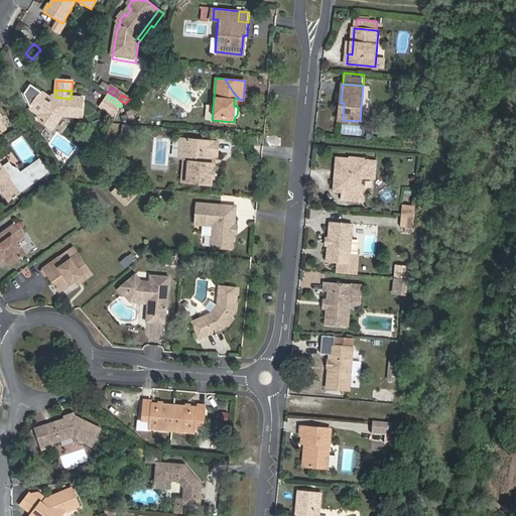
[(55,97),(52,97),(49,100),(51,101),(48,105),(46,106),(38,118),(39,122),(52,131),(61,116),(81,118),(83,99),(71,99),(55,97)]
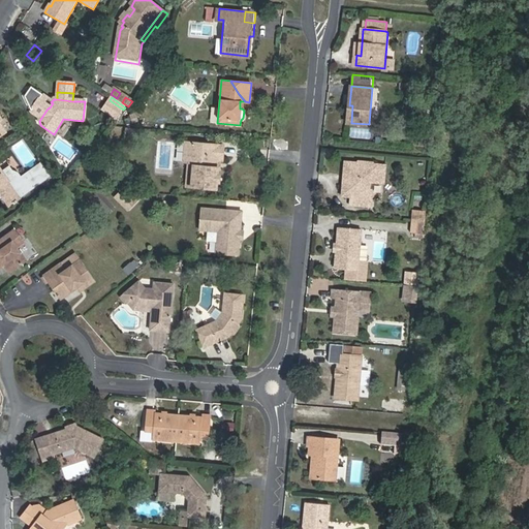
[(123,110),(110,100),(103,111),(117,120),(123,110)]
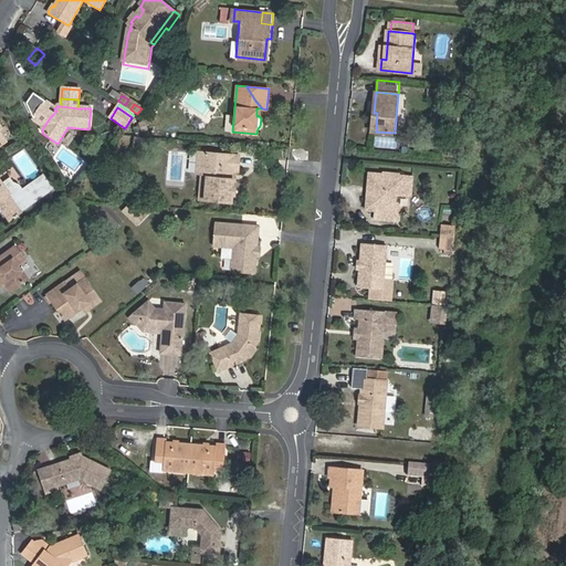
[(0,150),(12,142),(4,130),(9,127),(0,115),(0,150)]
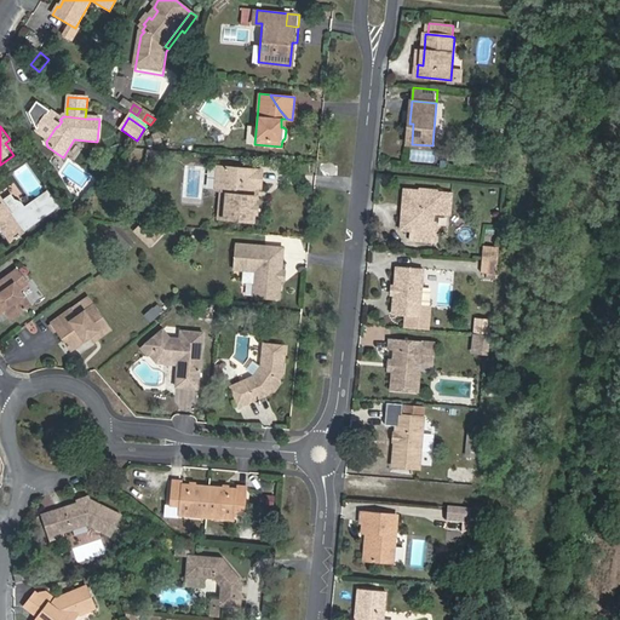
[(412,149),(411,160),(426,160),(426,149),(412,149)]
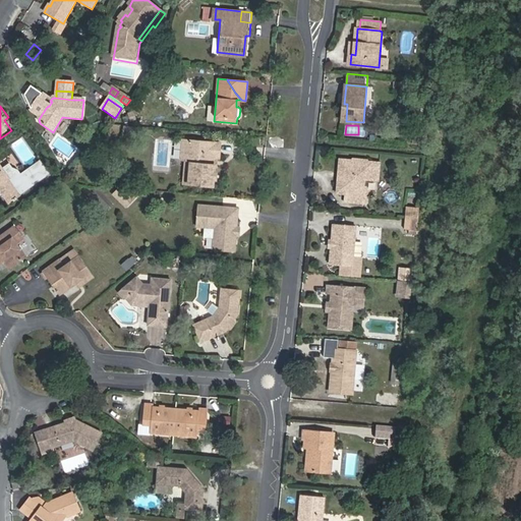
[(427,134),(428,129),(415,127),(413,142),(426,145),(427,134)]
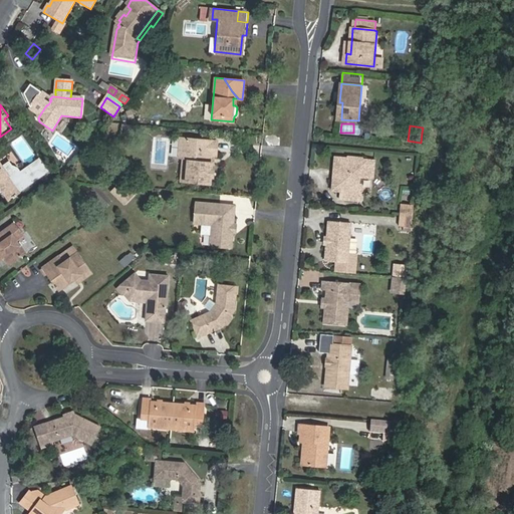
[(211,156),(215,155),(215,153),(219,153),(220,140),(183,137),(182,156),(187,156),(191,160),(189,180),(213,182),(214,164),(211,162),(211,156)]
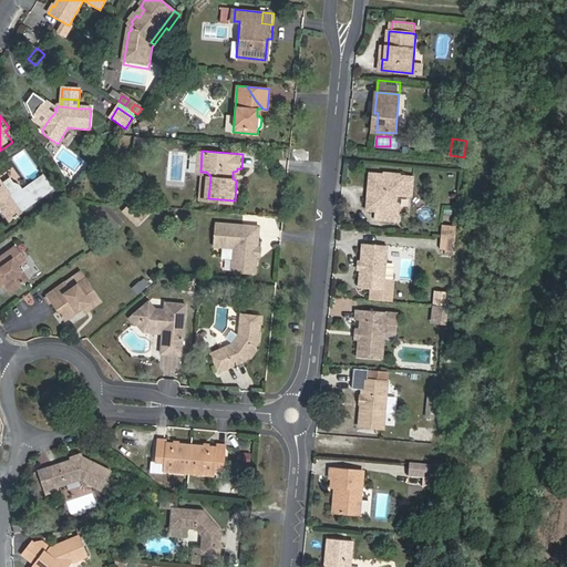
[(374,175),(373,186),(377,189),(377,198),(372,200),(371,209),(377,210),(377,218),(398,219),(400,205),(397,200),(397,195),(413,196),(414,178),(402,177),(403,175),(383,173),(383,176),(374,175)]
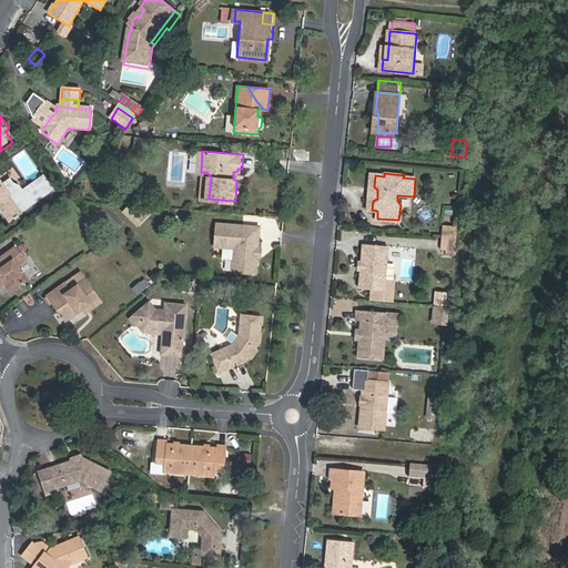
[(12,179),(6,184),(11,193),(19,188),(24,194),(38,185),(39,188),(44,182),(43,181),(47,179),(46,175),(26,190),(22,185),(17,184),(12,179)]
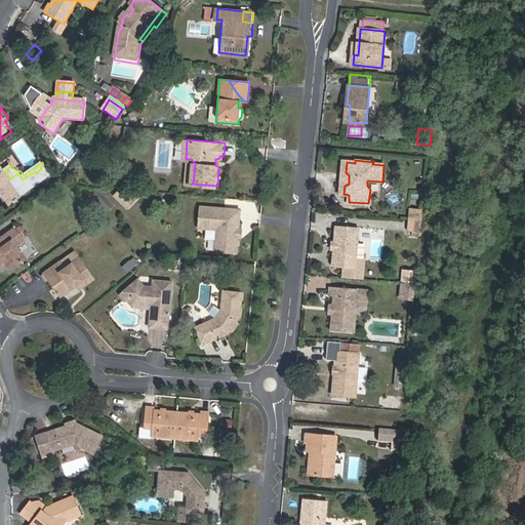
[(0,188),(11,204),(23,196),(51,175),(43,165),(40,167),(41,168),(36,173),(35,171),(23,179),(17,173),(10,178),(5,170),(0,164),(0,163),(0,188)]
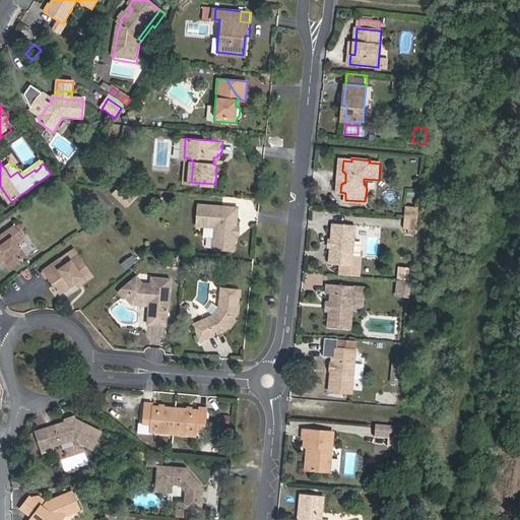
[(238,235),(238,226),(240,208),(200,205),(198,225),(217,226),(215,249),(237,251),(238,235)]
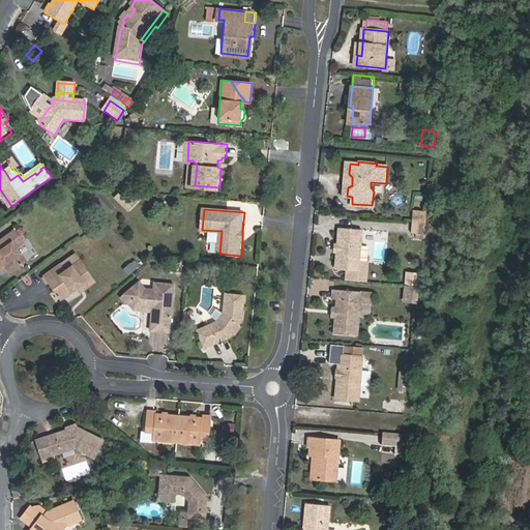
[(425,236),(428,211),(413,210),(411,235),(425,236)]
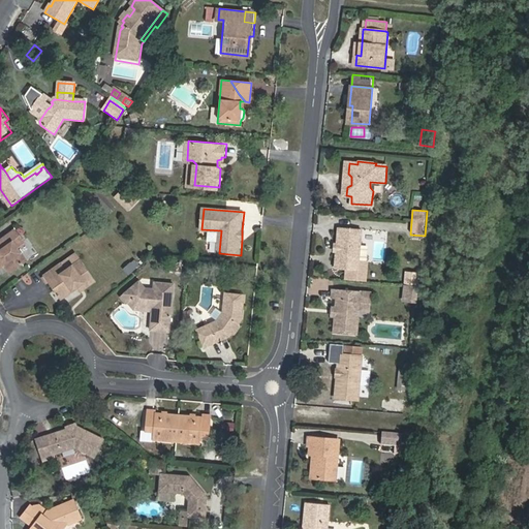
[(0,259),(3,265),(8,272),(26,259),(17,247),(23,242),(14,229),(0,239),(0,259)]
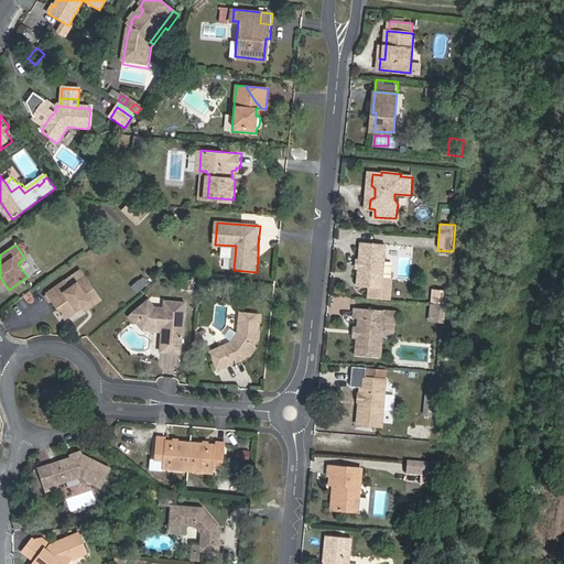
[(369,300),(390,302),(392,281),(382,280),(384,247),(361,245),(359,274),(358,282),(358,289),(370,290),(369,300)]
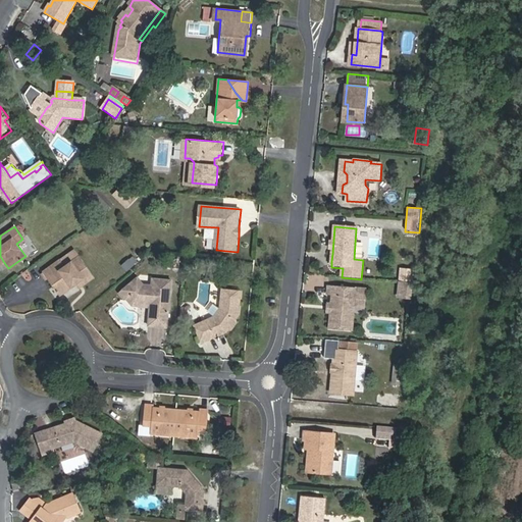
[(58,296),(76,283),(82,279),(85,283),(94,277),(80,256),(66,265),(61,259),(42,272),(58,296)]
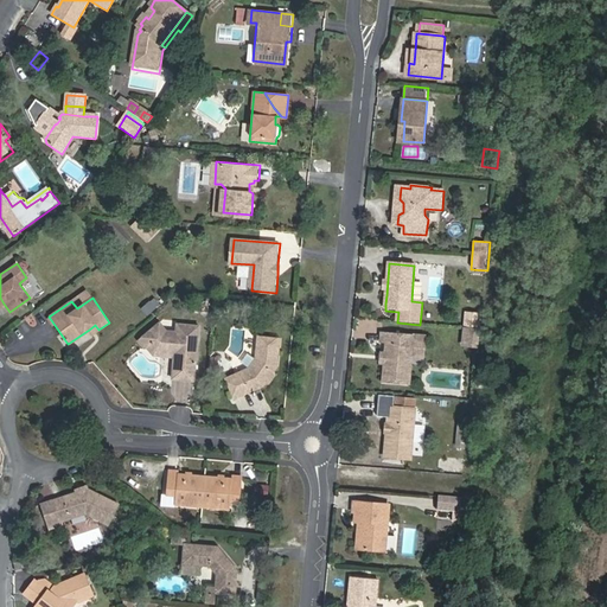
[(147,315),(160,305),(154,298),(141,308),(147,315)]
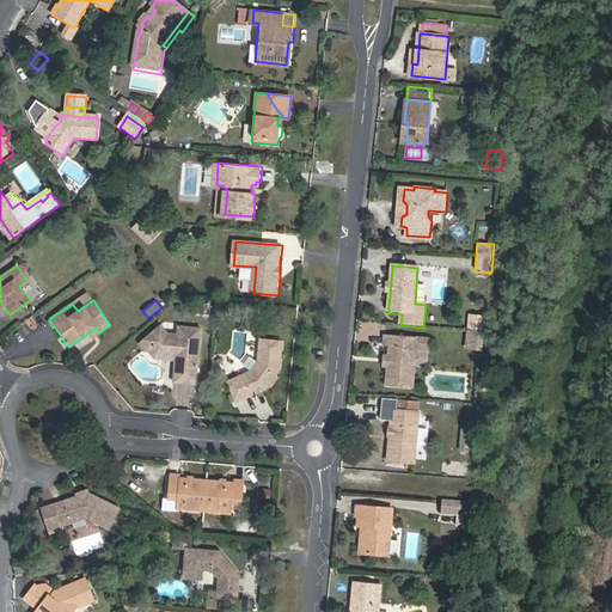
[(466,316),(467,326),(482,324),(481,314),(466,316)]
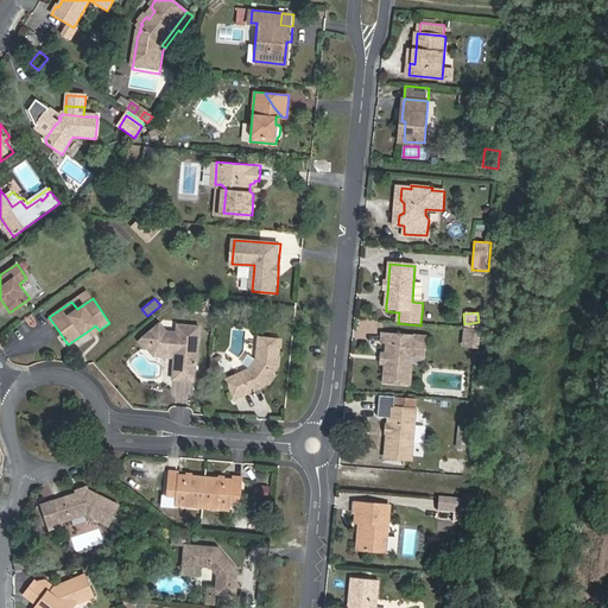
[(175,353),(175,356),(172,379),(195,381),(200,330),(177,329),(177,335),(166,334),(159,325),(145,336),(152,346),(151,347),(153,350),(175,353)]
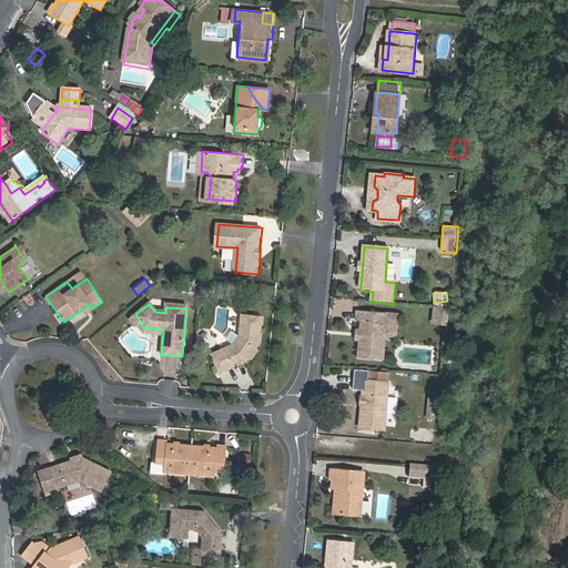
[(448,325),(449,310),(435,308),(434,318),(440,324),(440,325),(448,325)]
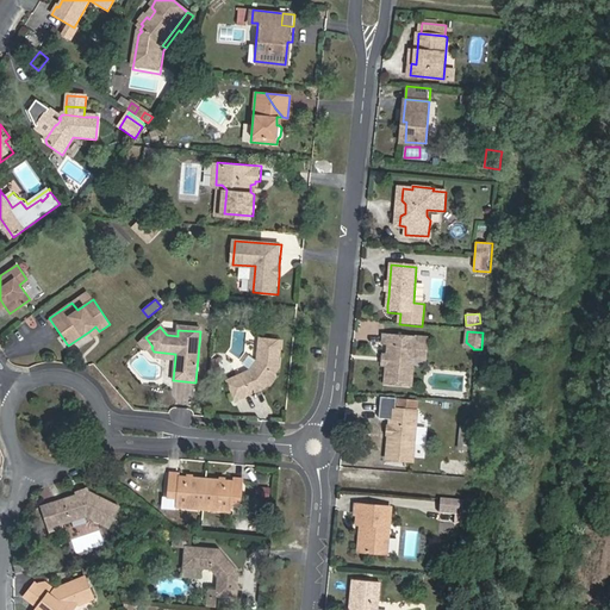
[(386,363),(384,365),(381,386),(408,388),(412,337),(381,334),(380,346),(385,346),(384,358),(387,359),(386,363)]
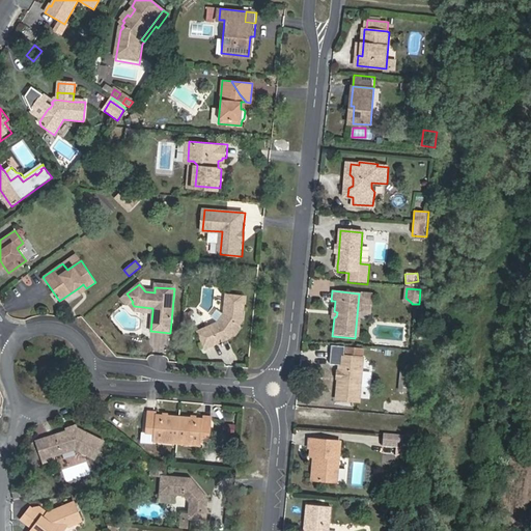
[(230,332),(234,331),(242,323),(241,319),(243,318),(245,295),(225,292),(223,309),(216,318),(194,330),(204,350),(229,336),(230,332)]
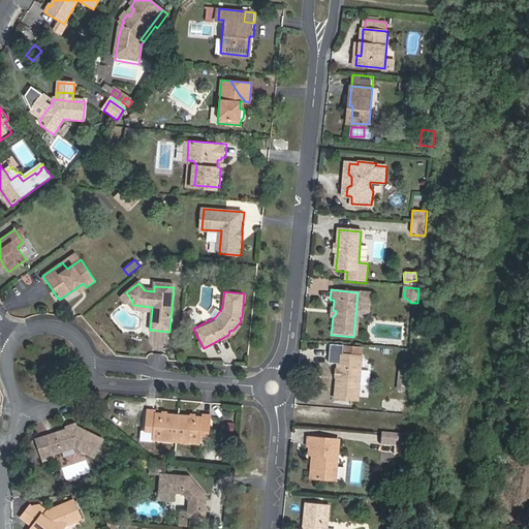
[(133,308),(152,310),(152,307),(133,305),(131,302),(132,301),(126,292),(120,298),(126,305),(128,303),(133,308)]
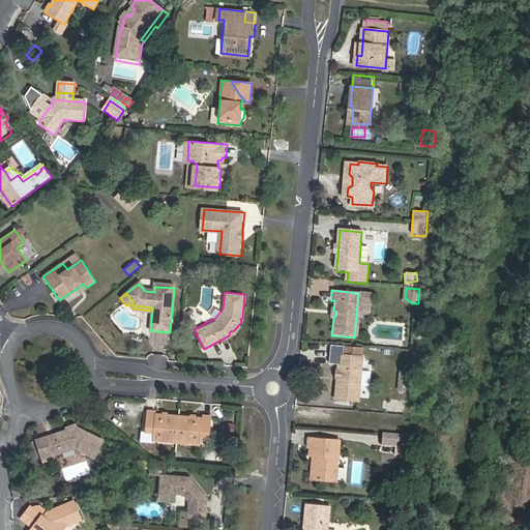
[(359,405),(363,359),(342,357),(340,374),(337,375),(337,380),(340,382),(337,403),(359,405)]
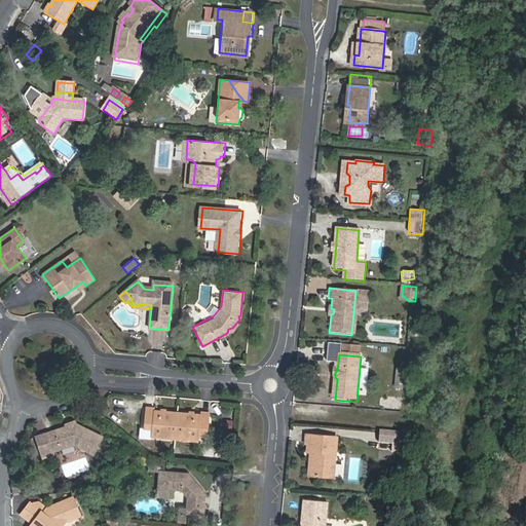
[(404,387),(406,367),(397,366),(395,386),(404,387)]
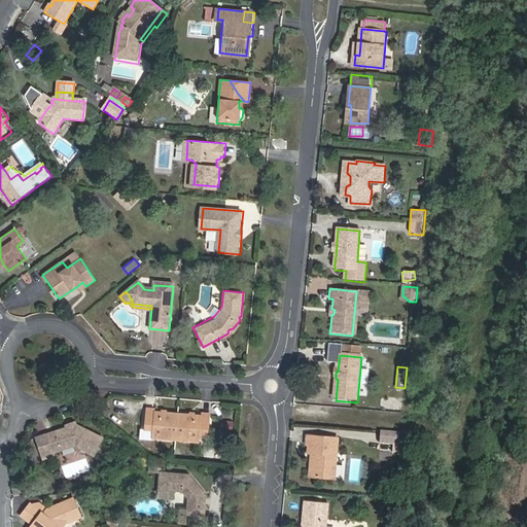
[(175,440),(177,414),(152,412),(153,409),(144,409),(143,428),(151,429),(150,437),(175,440)]
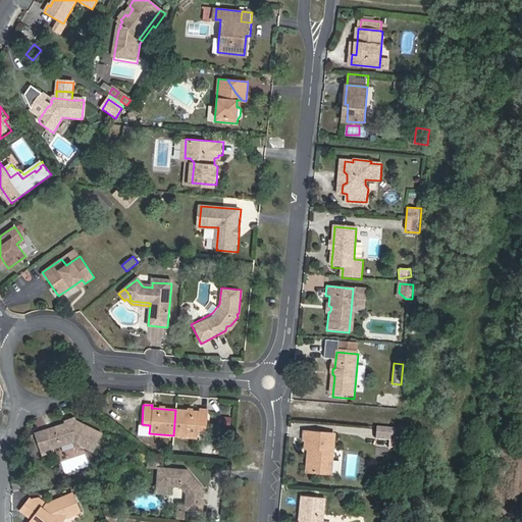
[(198,412),(175,410),(173,435),(196,436),(196,429),(205,429),(207,410),(198,409),(198,412)]
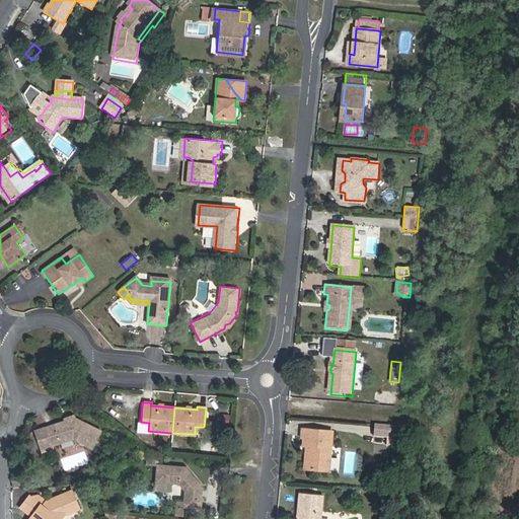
[(70,423),(71,421),(71,420),(69,416),(61,419),(63,423),(66,424),(70,423)]
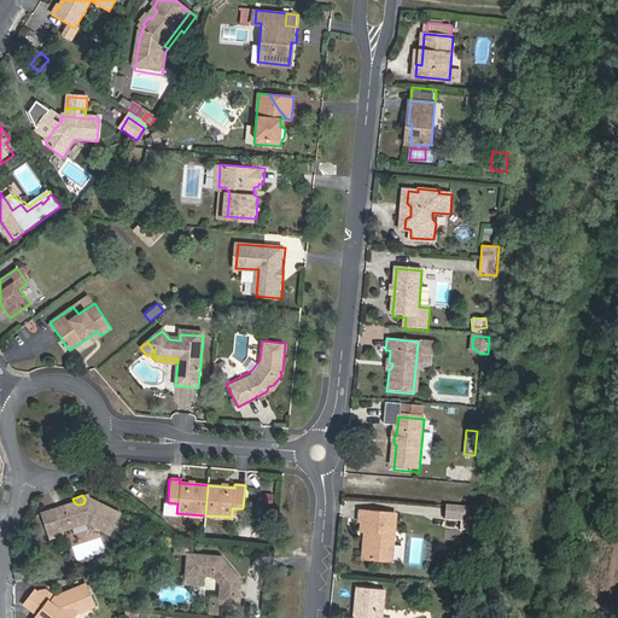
[(115,519),(85,501),(83,503),(79,505),(75,503),(51,512),(38,518),(48,544),(60,540),(59,536),(83,526),(103,538),(115,519)]
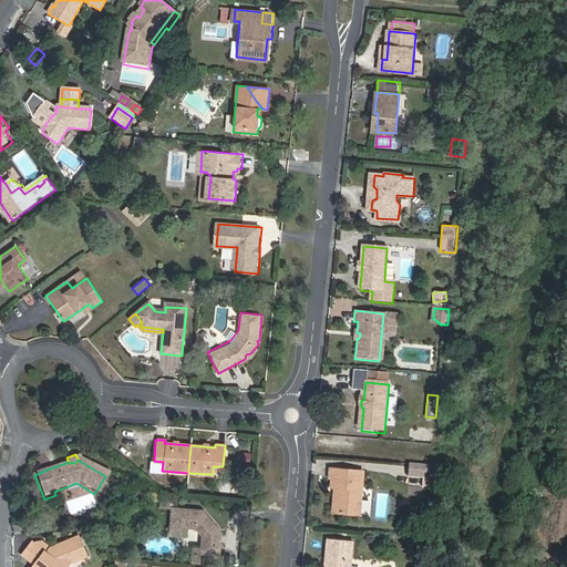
[(431,480),(432,465),(410,464),(409,478),(431,480)]
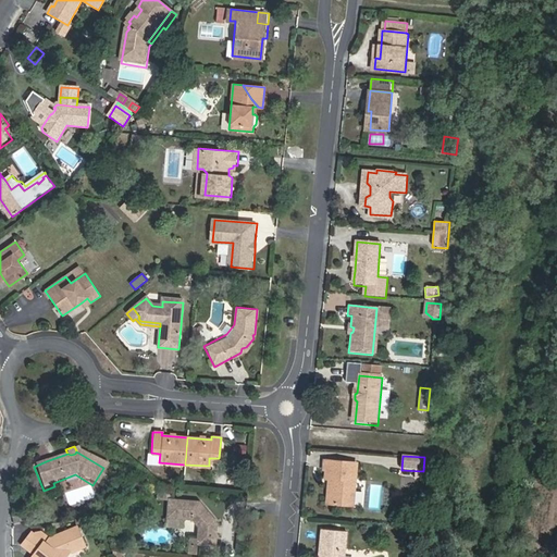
[(334,496),(333,504),(353,506),(357,465),(325,461),(324,471),(327,471),(326,481),(329,481),(334,482),(332,495),(334,496)]
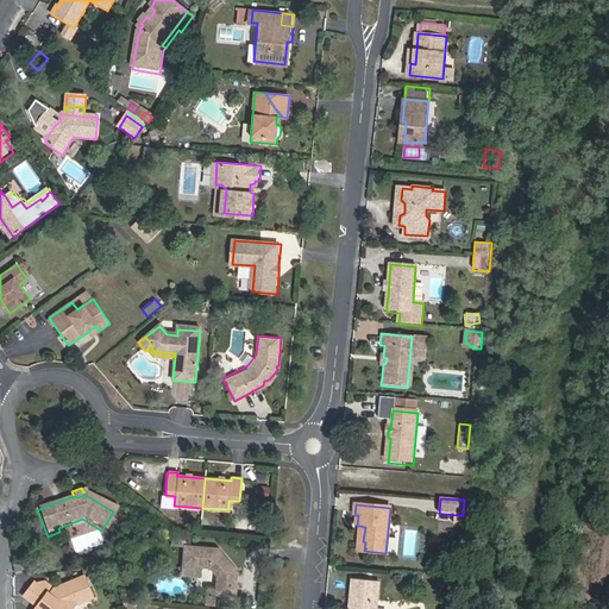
[(233,576),(238,575),(238,570),(220,547),(187,545),(184,564),(212,566),(218,573),(217,594),(237,596),(238,583),(233,581),(233,576)]
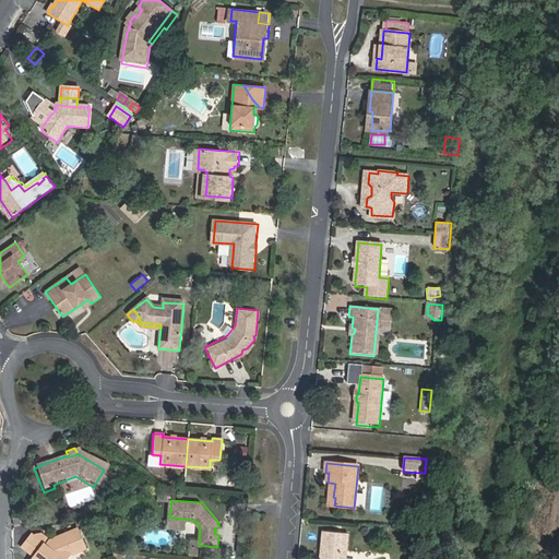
[(324,557),(321,557),(320,558),(345,558),(348,534),(323,532),(321,550),(324,551),(324,557)]
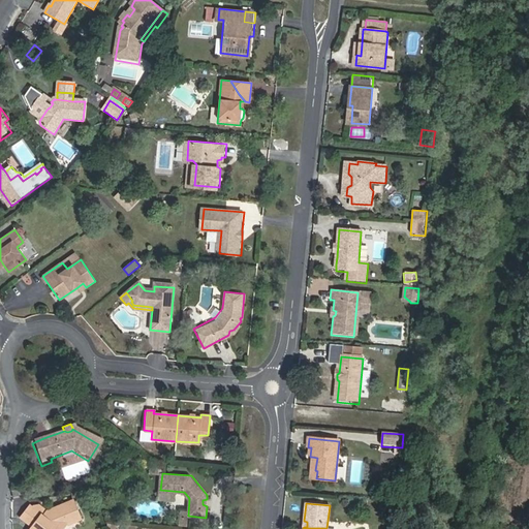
[(64,528),(81,525),(75,506),(50,514),(42,519),(30,508),(21,519),(32,528),(33,528),(64,528)]
